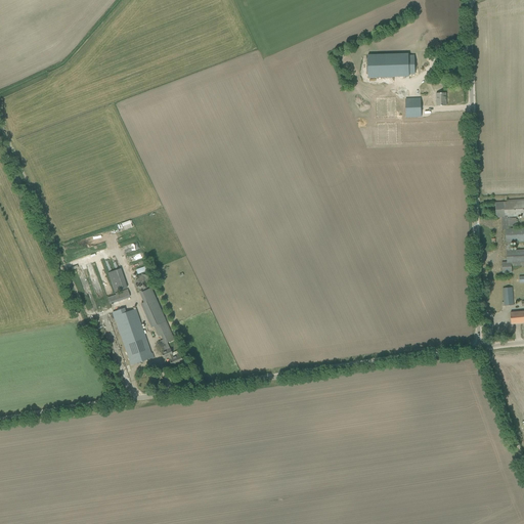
[(408,54),(367,55),(368,78),(408,77),(408,71),(409,71),(413,71),(413,70),(413,60),(412,60),(408,60),(408,54)]
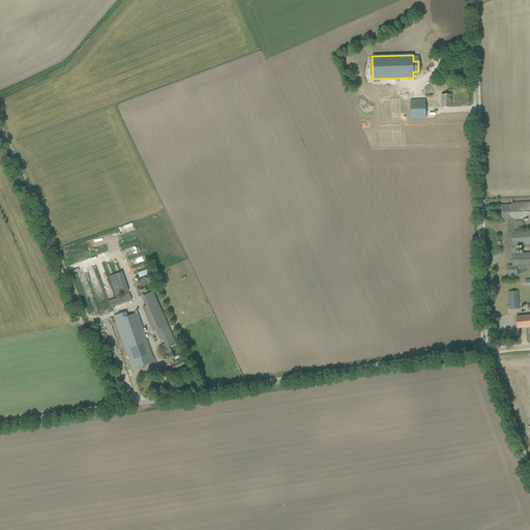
[(441,108),(451,108),(451,94),(441,94),(441,108)]
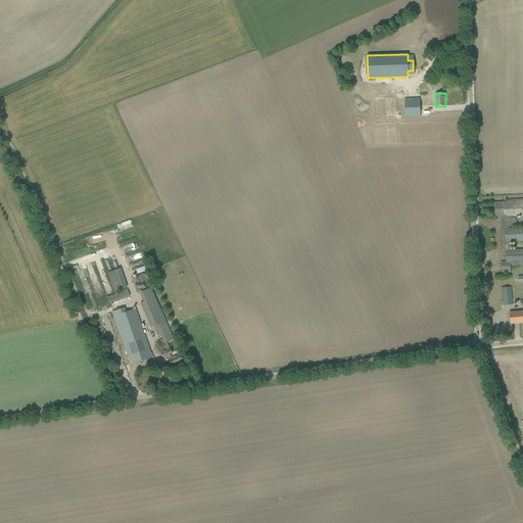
[(420,98),(405,99),(405,103),(406,117),(420,117),(420,103),(420,98)]
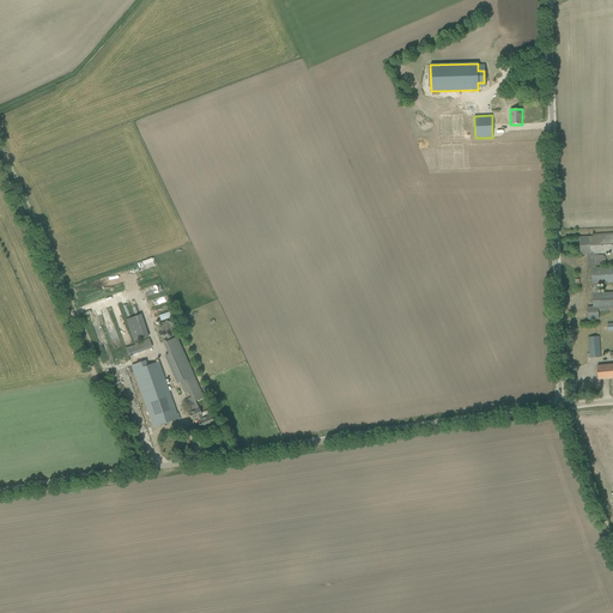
[(595,236),(580,237),(581,255),(587,255),(588,268),(590,268),(593,307),(587,307),(588,320),(599,320),(598,309),(600,309),(600,311),(612,310),(612,292),(598,293),(596,283),(612,281),(612,267),(594,268),(594,266),(604,266),(604,255),(594,256),(594,254),(612,253),(612,255),(612,254),(612,234),(595,235),(595,236)]
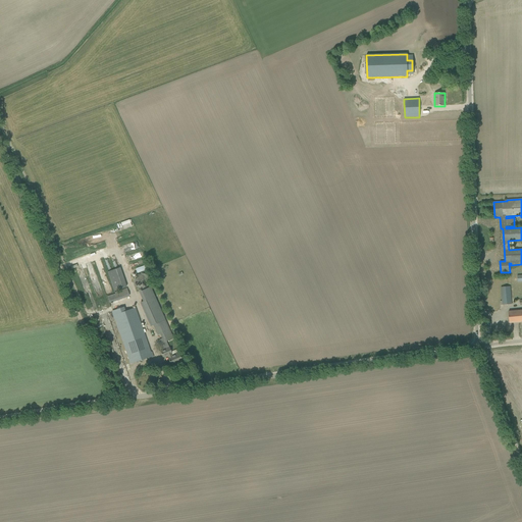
[(129,220),(121,221),(122,228),(131,227),(129,220)]
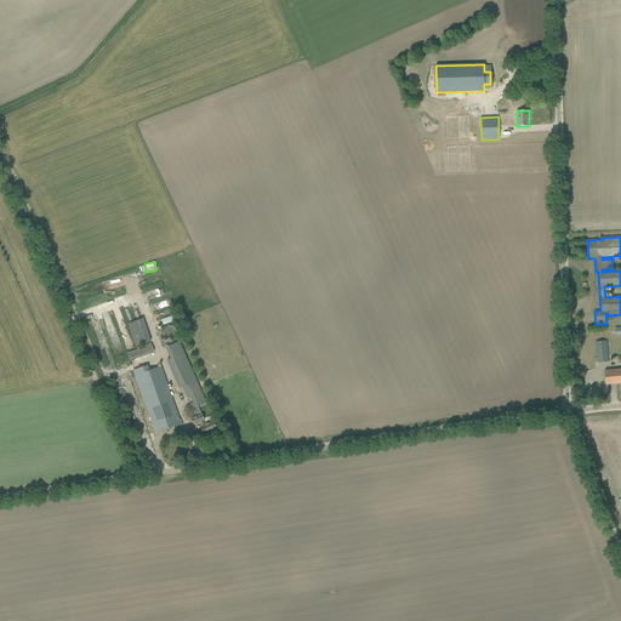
[(149,341),(143,318),(127,323),(135,346),(149,341)]
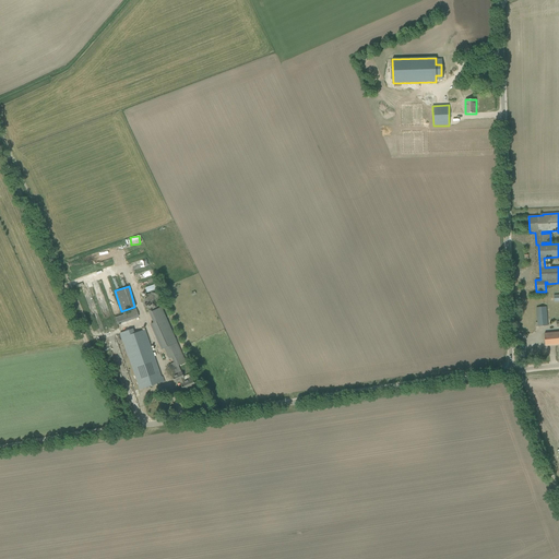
[(161,300),(157,295),(151,293),(145,296),(143,302),(146,308),(153,309),(158,307),(161,300)]
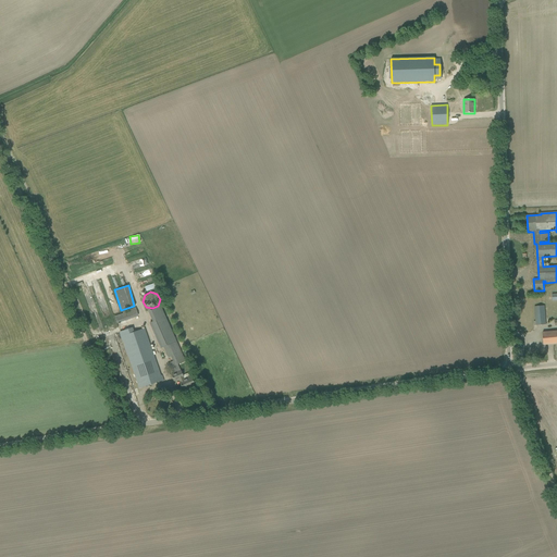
[(155,309),(149,311),(153,321),(149,323),(156,337),(158,341),(161,348),(163,347),(168,358),(171,357),(172,361),(166,364),(169,368),(170,368),(174,366),(177,372),(176,373),(173,374),(171,375),(174,381),(178,380),(180,382),(178,382),(183,391),(195,385),(193,381),(190,375),(190,376),(184,379),(183,375),(177,364),(185,361),(183,356),(177,343),(161,306),(155,309)]
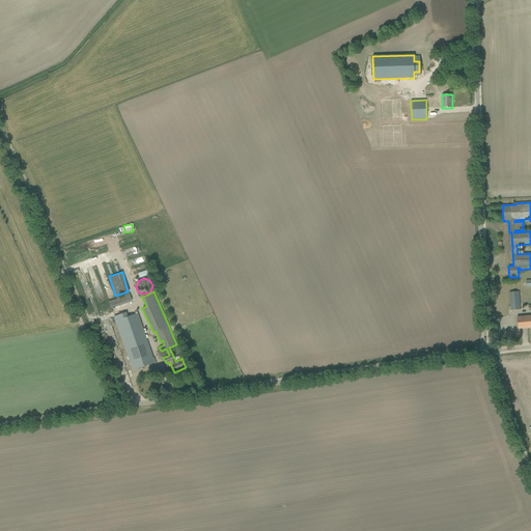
[(511,310),(520,309),(519,291),(509,292),(511,310)]
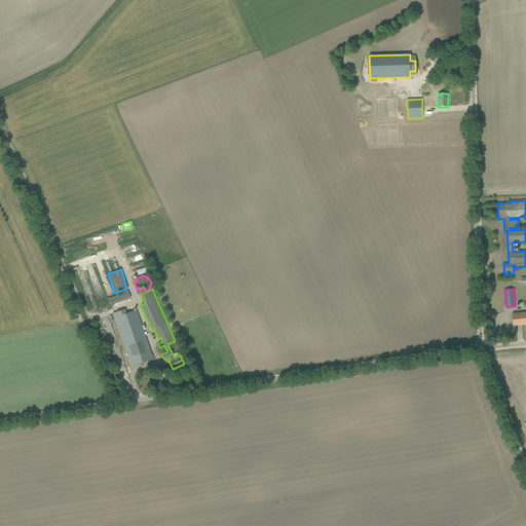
[(109,305),(130,299),(127,292),(107,298),(109,305)]
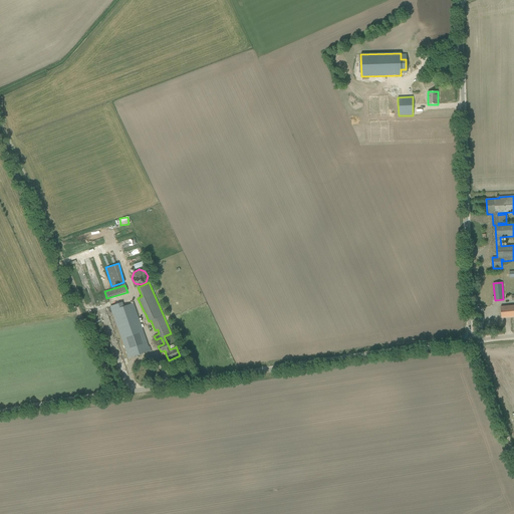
[(121,302),(110,306),(123,344),(126,352),(129,358),(150,351),(134,304),(133,303),(123,307),(121,302)]
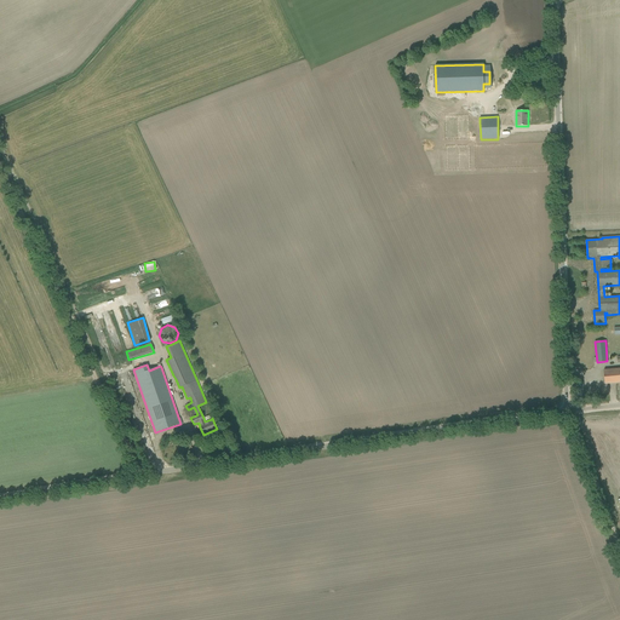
[(604,384),(619,382),(619,368),(603,371),(604,384)]
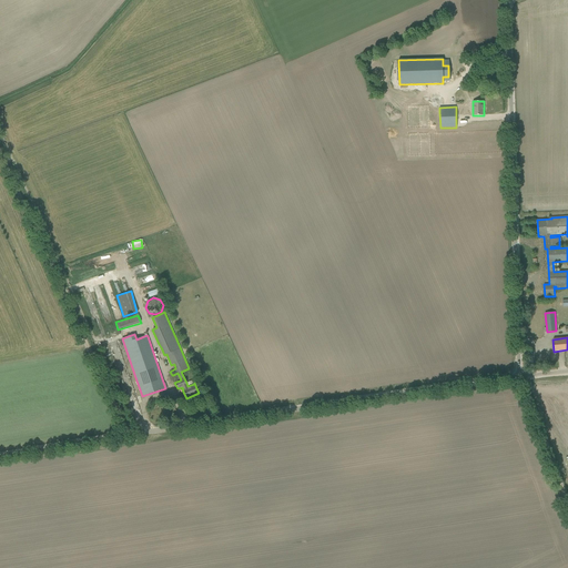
All buildings are outlined.
